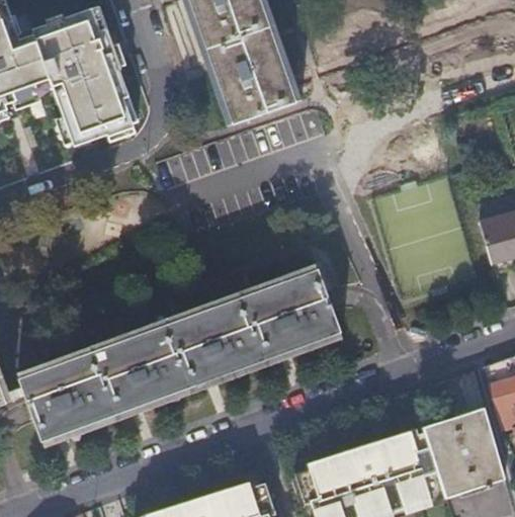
[(0,0),(0,112),(5,110),(7,117),(19,113),(16,103),(22,101),(21,96),(53,85),(75,147),(109,134),(108,131),(138,119),(104,29),(100,30),(92,8),(32,29),(34,33),(19,39),(14,33),(15,32),(9,16),(12,15),(6,0),(0,0)]
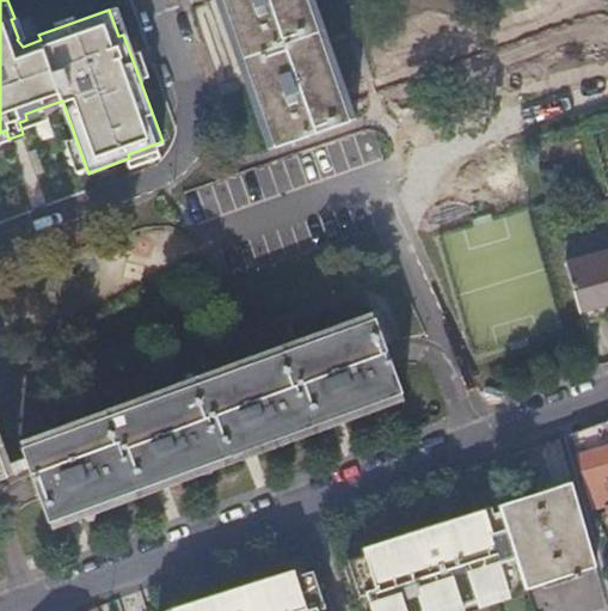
[(354,117),(314,0),(215,0),(265,146),(274,144),(274,145),(350,120),(349,118),(354,117)]
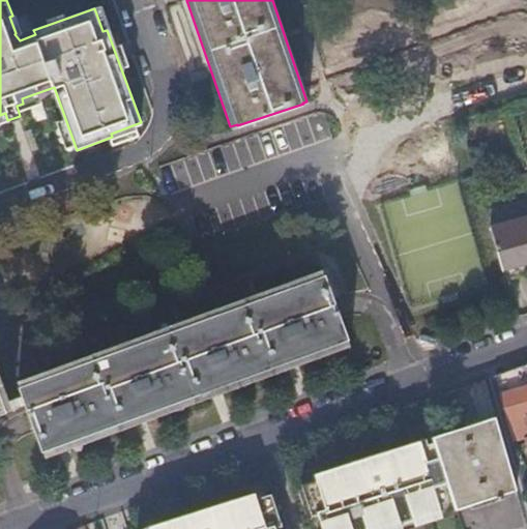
[(500,268),(526,260),(526,197),(484,209),(500,268)]
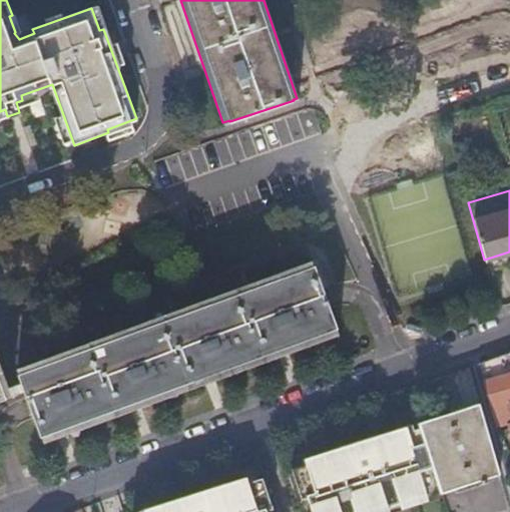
[(341,335),(338,328),(316,267),(315,268),(312,261),(17,370),(41,438),(42,438),(44,444),(341,335)]
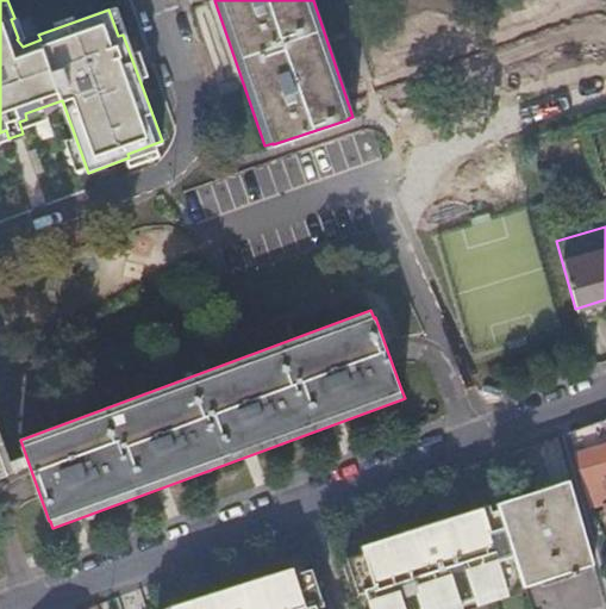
[(605,418),(570,432),(576,455),(579,455),(593,503),(594,504),(605,499),(605,418)]
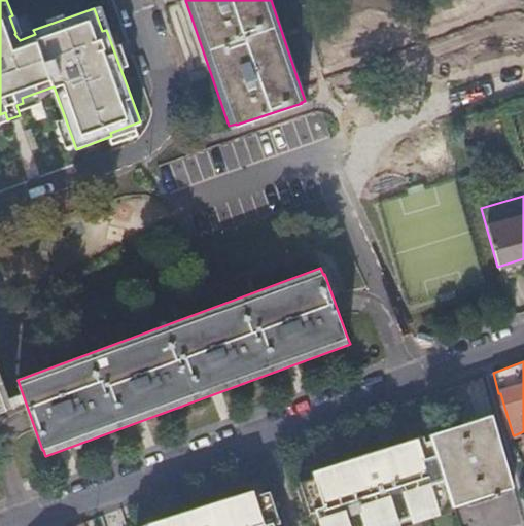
[(493,415),(431,434),(454,506),(454,507),(469,502),(470,507),(503,498),(501,492),(514,489),(493,416),(493,415)]
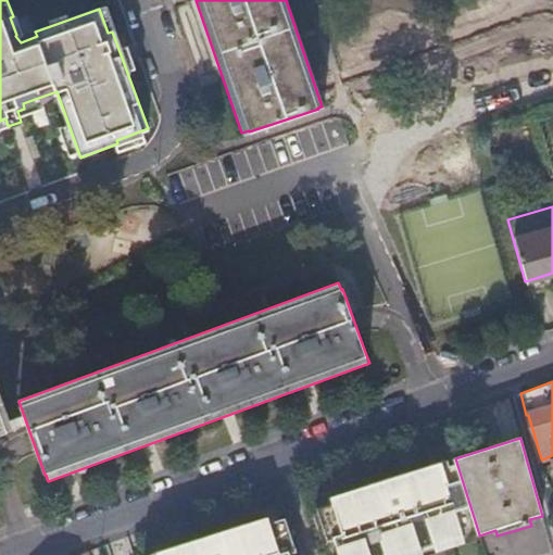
[(455,458),(454,458),(455,464),(450,466),(448,461),(371,484),(357,489),(330,497),(332,503),(316,507),(328,542),(335,540),(339,554),(403,554),(463,537),(461,530),(475,525),(478,534),(479,534),(455,458)]
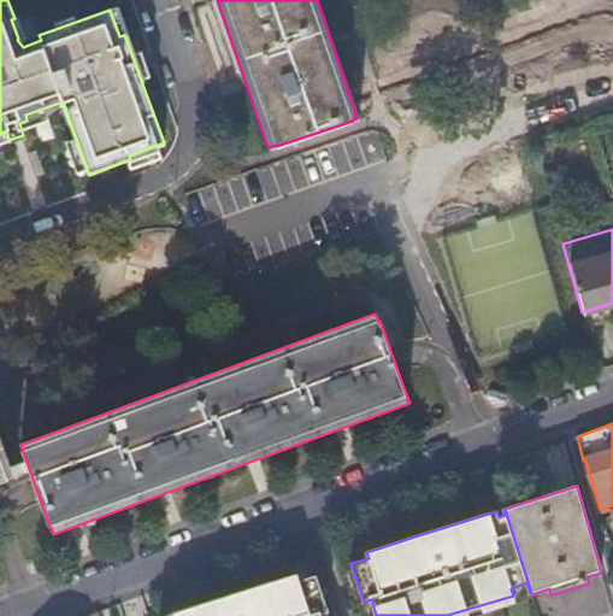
[(322,615),(329,612),(317,574),(299,580),(298,574),(269,584),(253,588),(164,615),(322,615)]
